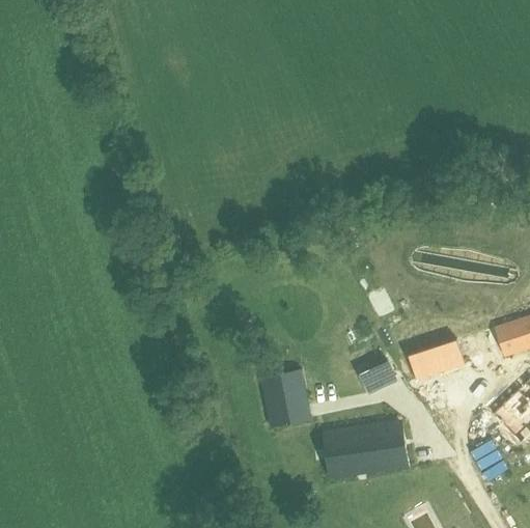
[(529,320),(525,322),(525,321),(495,330),(504,359),(529,350),(529,320)]
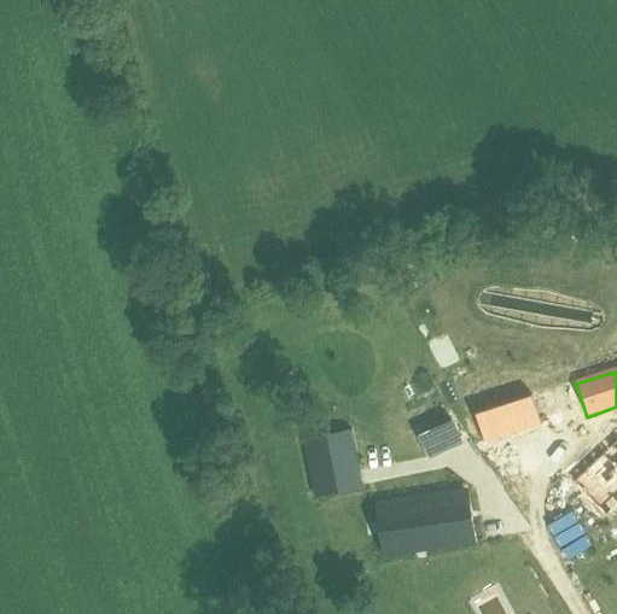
[(540,425),(530,396),(476,414),(485,444),(540,425)]
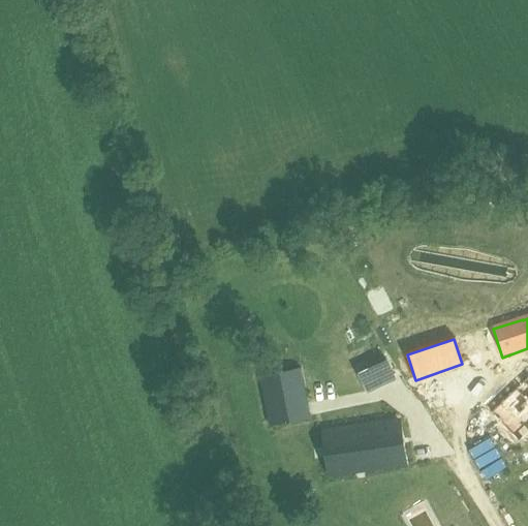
[(527,358),(483,400),(510,431),(527,414),(527,358)]
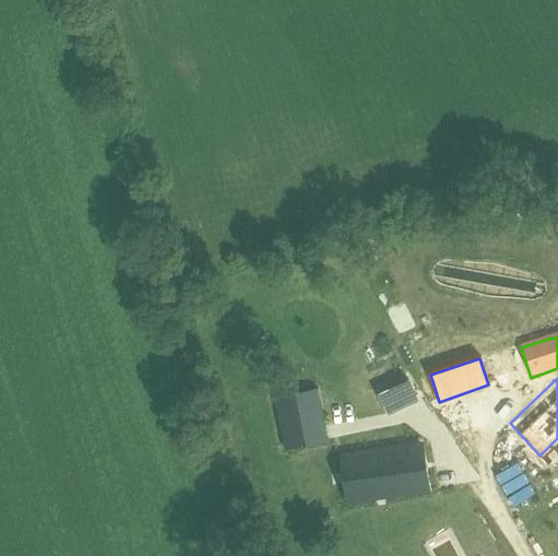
[(383,393),(378,395),(387,417),(416,403),(407,383),(403,386),(401,382),(382,391),(383,393)]
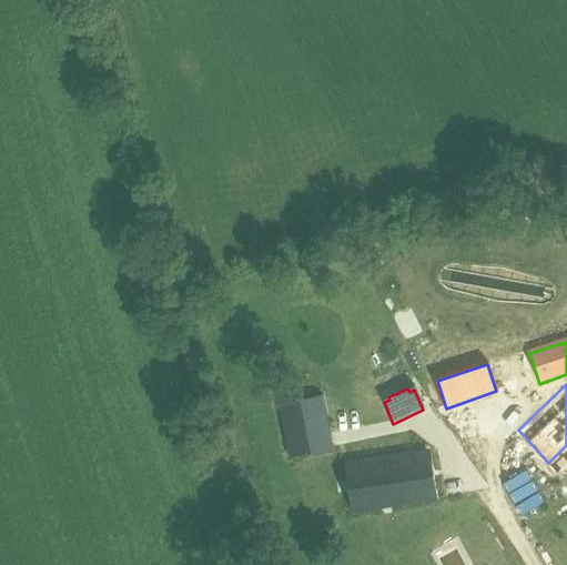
[(323,397),(279,406),(290,461),(333,452),(323,397)]
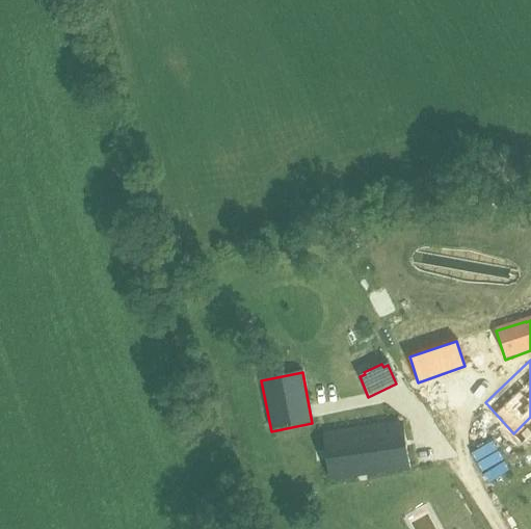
[(390,408),(332,443),(347,469),(376,452),(381,461),(410,444),(390,408)]
